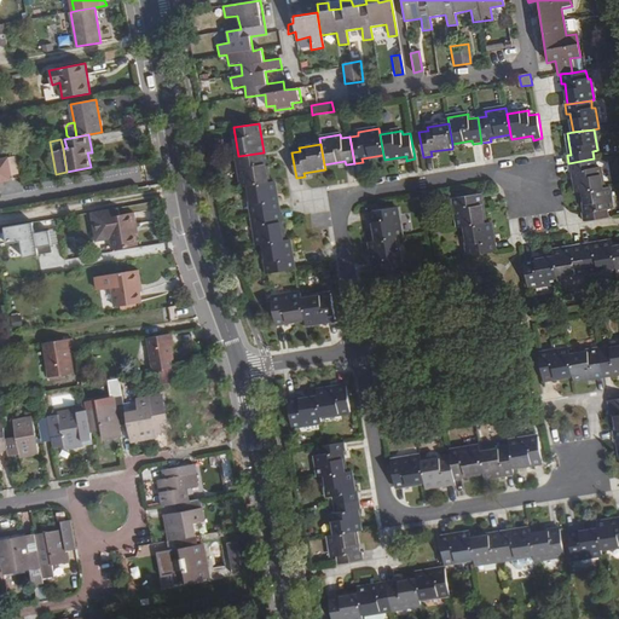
[(264,152),(238,156),(243,186),(248,185),(268,183),(264,152)]
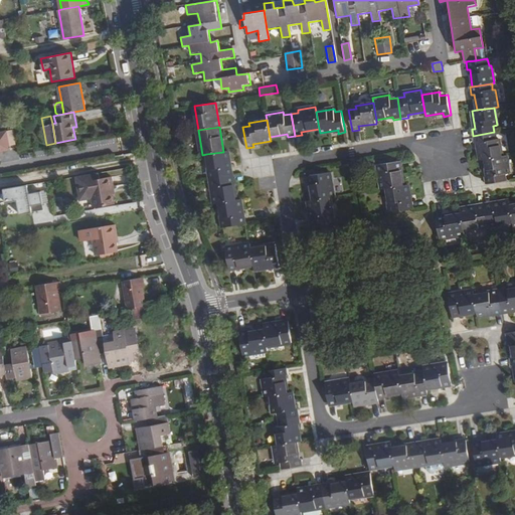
[(0,144),(9,143),(7,131),(0,131),(0,144)]
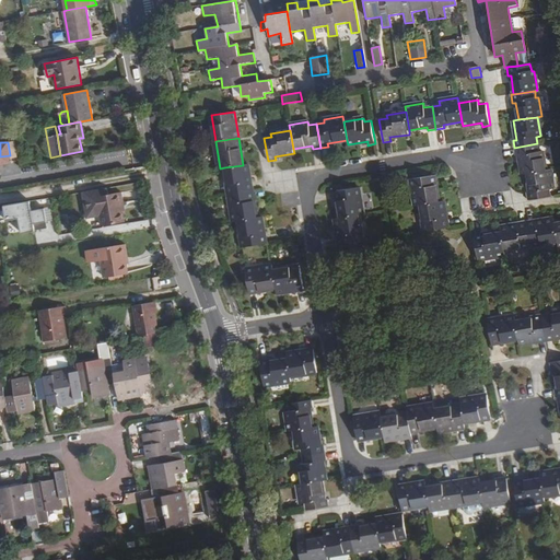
[(527,173),(546,171),(543,152),(539,152),(537,143),(514,148),(515,155),(518,155),(522,174),(527,173)]
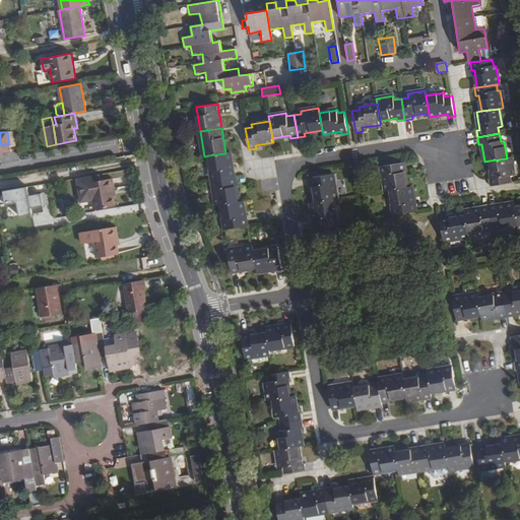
[(208,155),(212,181),(234,178),(230,152),(225,153),(208,155)]
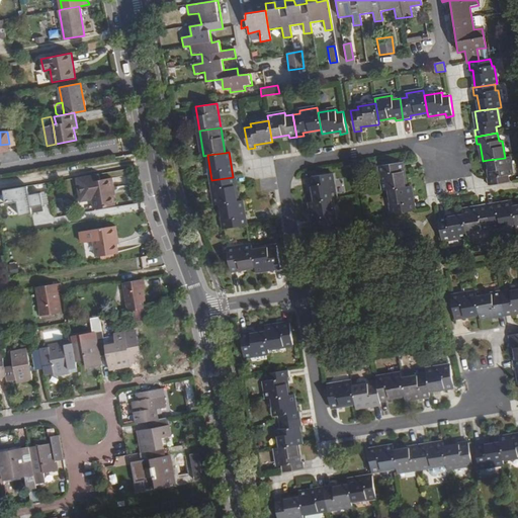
[(489,185),(510,182),(510,175),(512,175),(510,157),(505,158),(488,160),(491,178),(488,178),(489,185)]
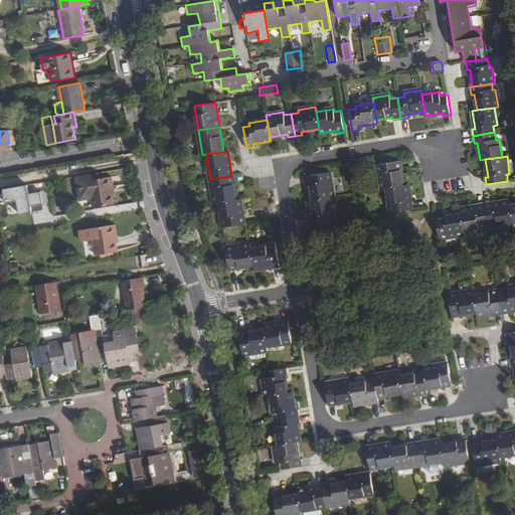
[(386,188),(403,185),(399,161),(378,165),(381,189),(386,188)]
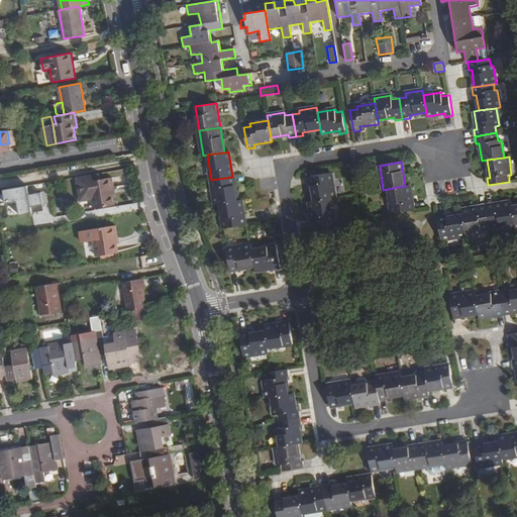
[(331,198),(335,197),(331,173),(309,177),(313,201),(331,198)]
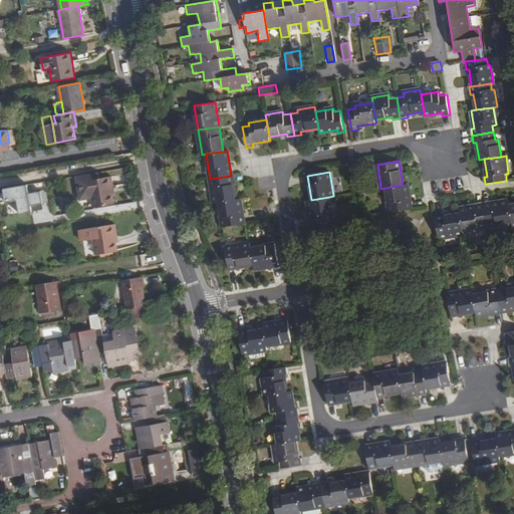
[(93,208),(114,204),(112,194),(111,187),(112,186),(111,177),(97,179),(96,173),(76,176),(80,200),(92,198),(93,208)]
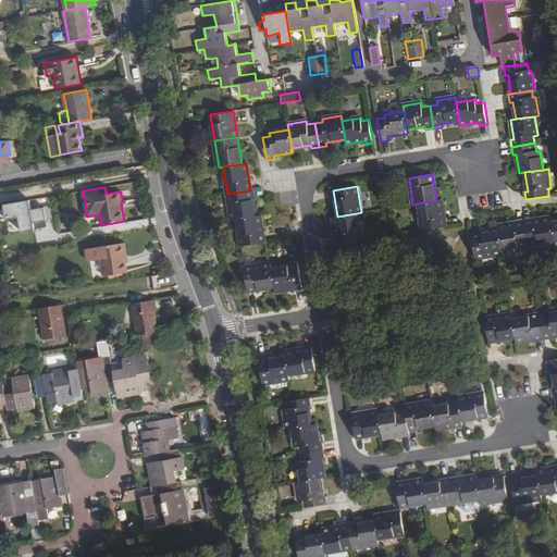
[(250,190),(227,194),(232,220),(237,219),(255,217),(250,190)]
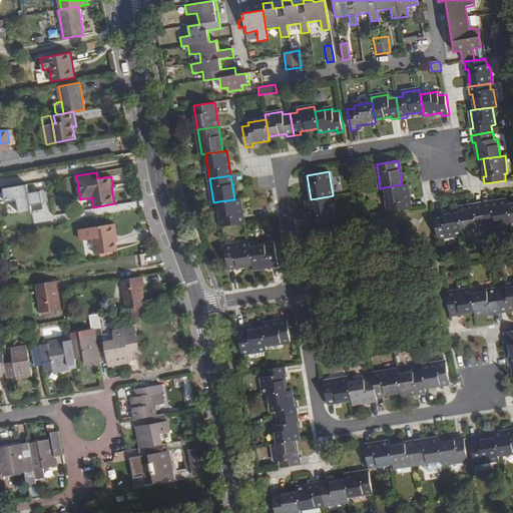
[(410,208),(407,183),(402,184),(385,187),(389,212),(410,208)]
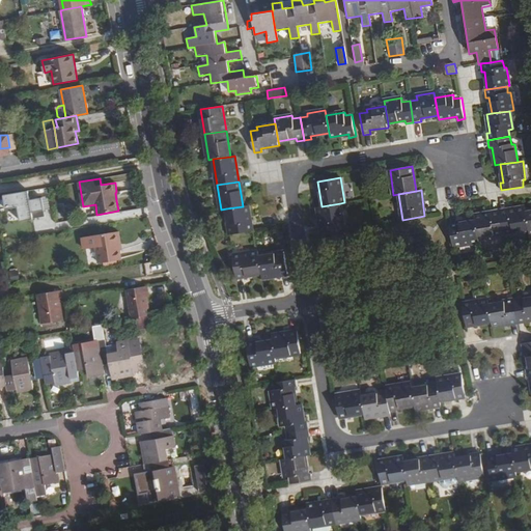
[(28,191),(4,195),(6,208),(18,206),(21,220),(46,216),(42,197),(30,199),(28,191)]
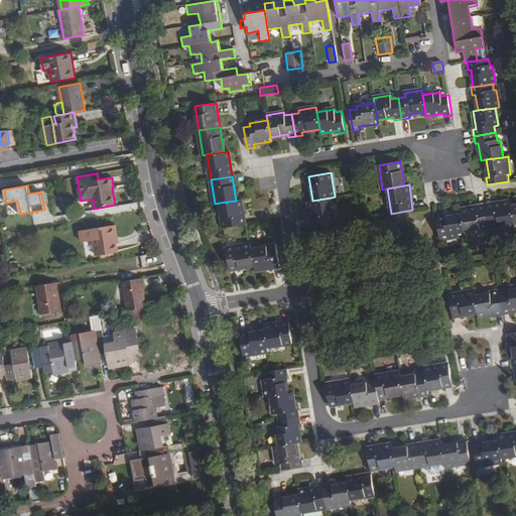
[(312,201),(308,202),(312,226),(335,223),(331,198),(312,201)]
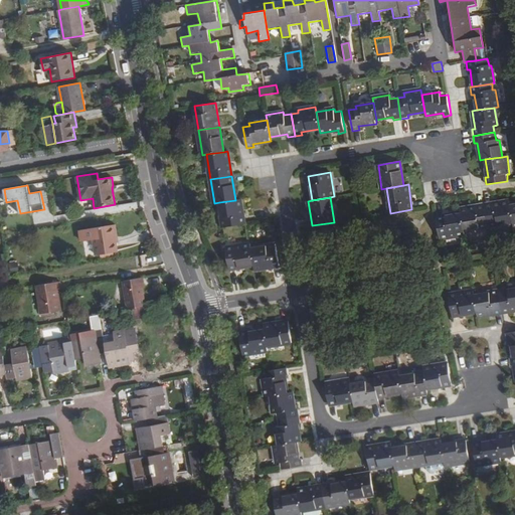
[(219,202),(223,227),(244,223),(240,199),(235,200),(219,202)]
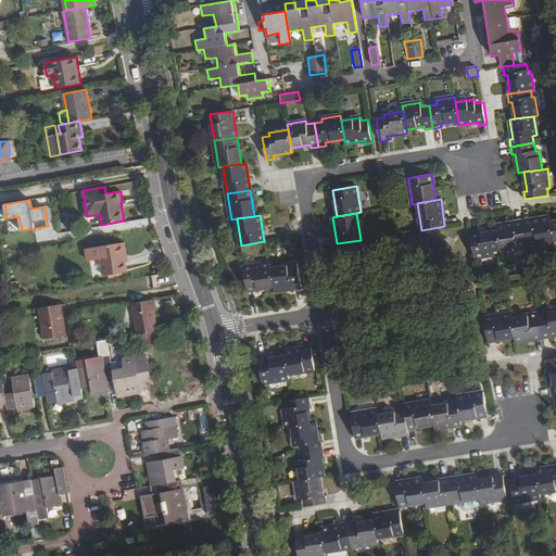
[(527,245),(554,241),(551,223),(550,217),(523,222),(527,245)]
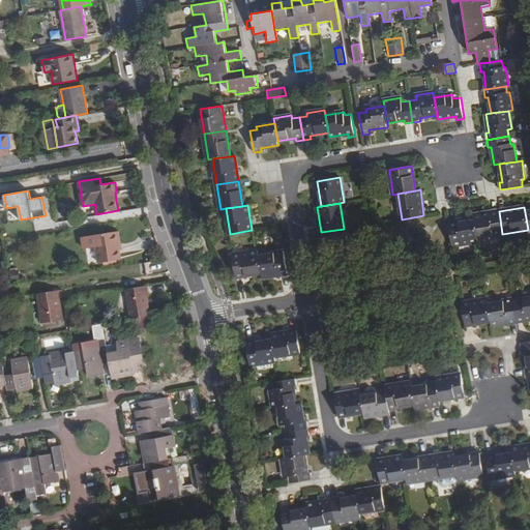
[(473,215),(474,221),(477,238),(502,234),(499,211),(473,215)]
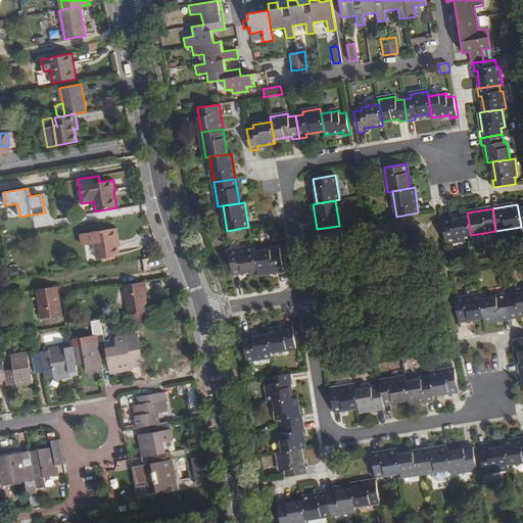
[(468,218),(442,221),(446,243),(471,239),(471,235),(468,218)]
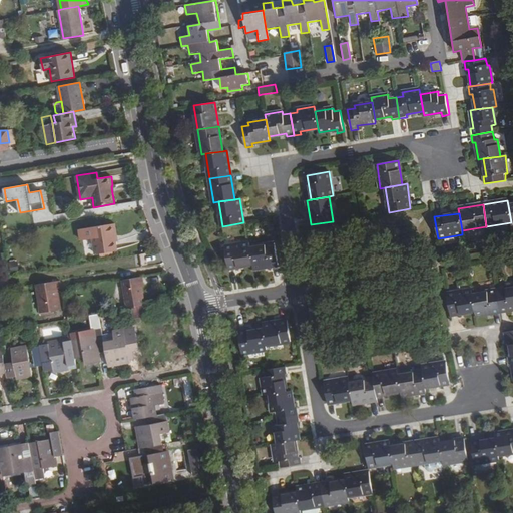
[(93,238),(95,253),(118,250),(115,236),(116,236),(114,223),(81,229),(83,240),(93,238)]
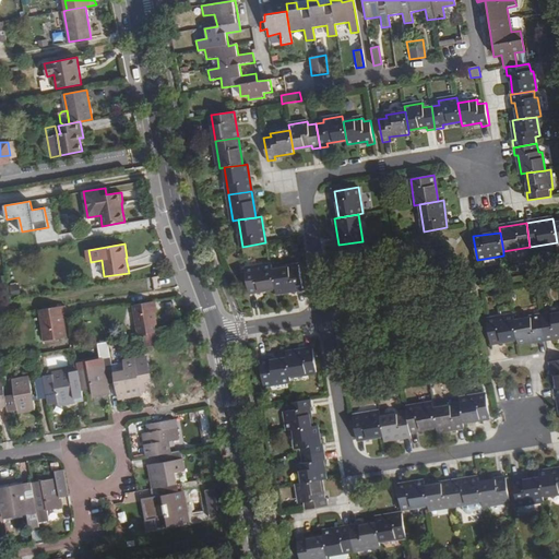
[(275,288),(272,270),(272,264),(245,269),(249,293),(275,288)]
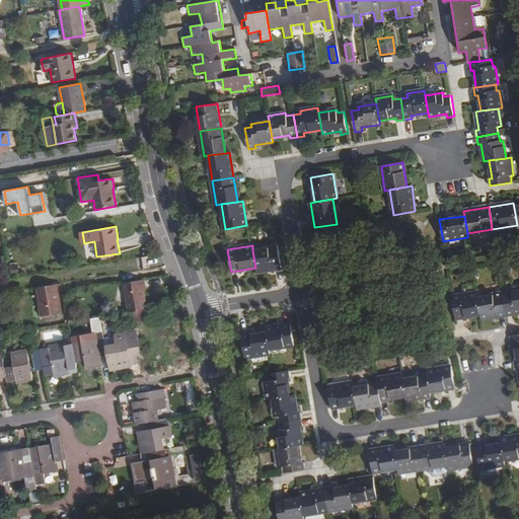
[(255,268),(256,272),(282,268),(278,246),(252,250),(255,268)]
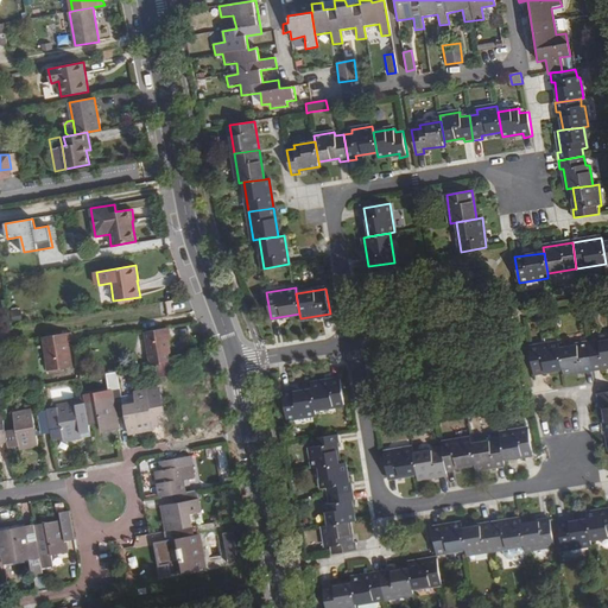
[(170,339),(169,328),(145,331),(151,366),(172,361),(168,340),(170,339)]
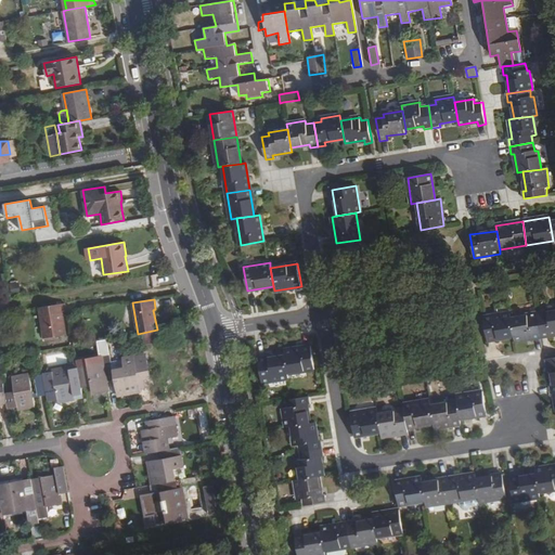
[(66,312),(65,302),(39,307),(43,338),(66,334),(63,312),(66,312)]
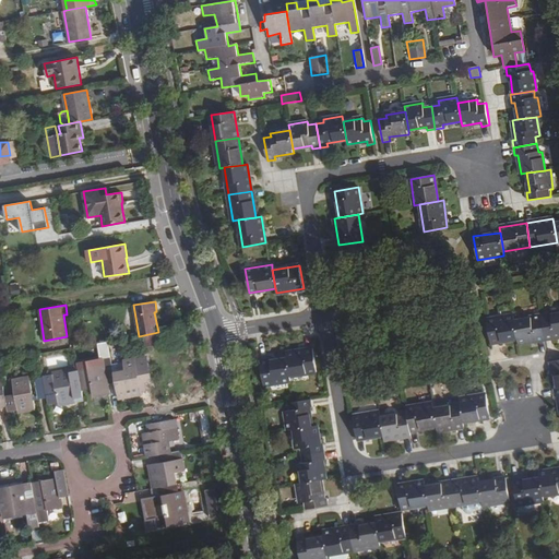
[(545,341),(558,337),(558,312),(540,317),(545,341)]
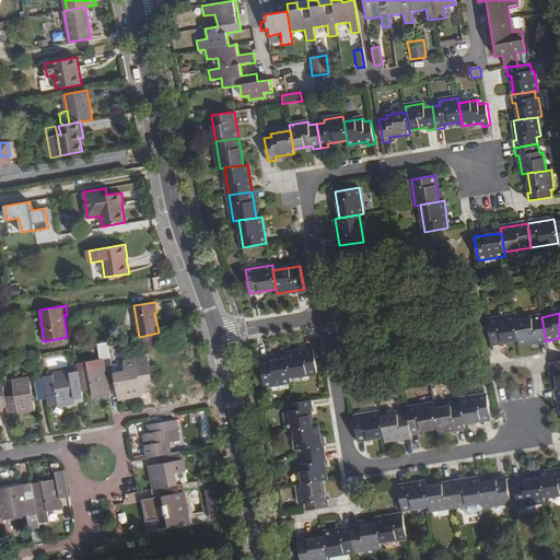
[(488,321),(492,343),(518,340),(515,321),(514,316),(488,321)]
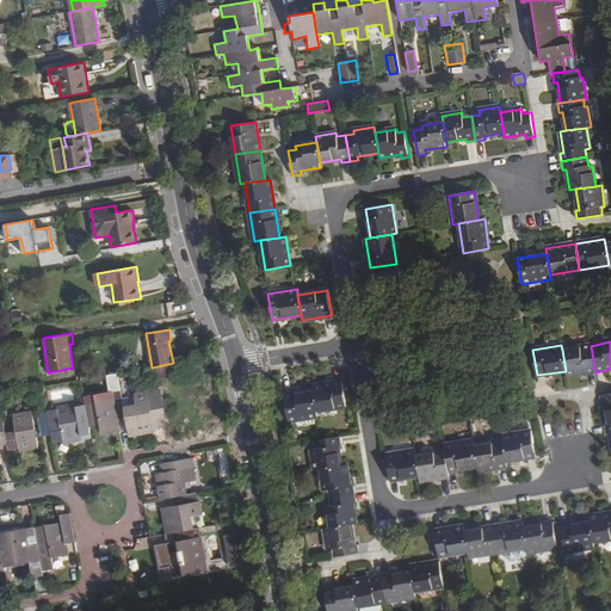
[(566,371),(567,377),(596,372),(591,346),(562,350),(566,371)]
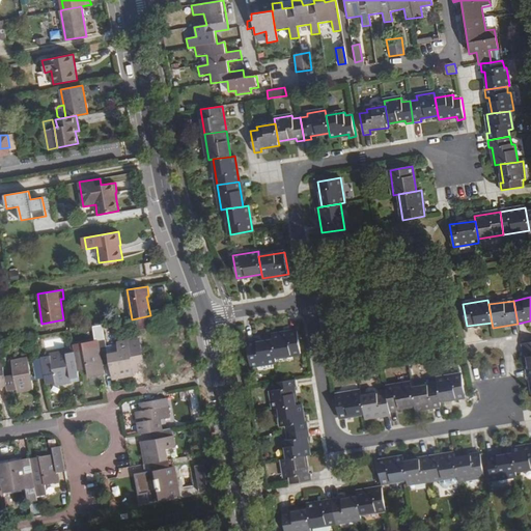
[(298,330),(272,334),(273,339),(276,356),(301,352),(298,330)]
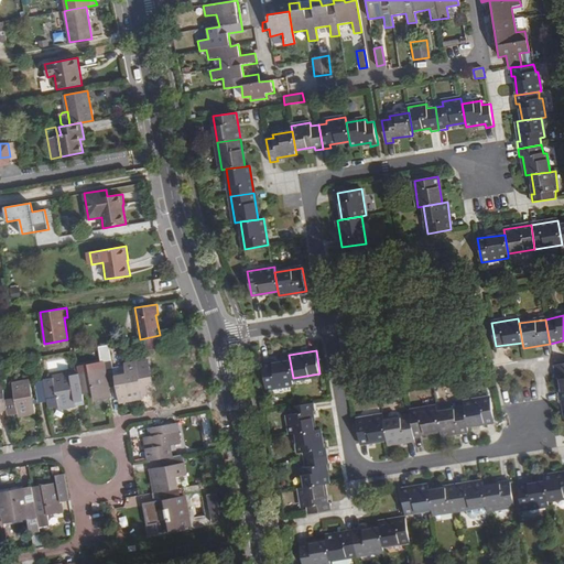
[(83,391),(83,394),(93,392),(95,401),(110,398),(109,389),(108,386),(116,383),(115,377),(111,360),(104,361),(105,368),(79,372),(83,391)]
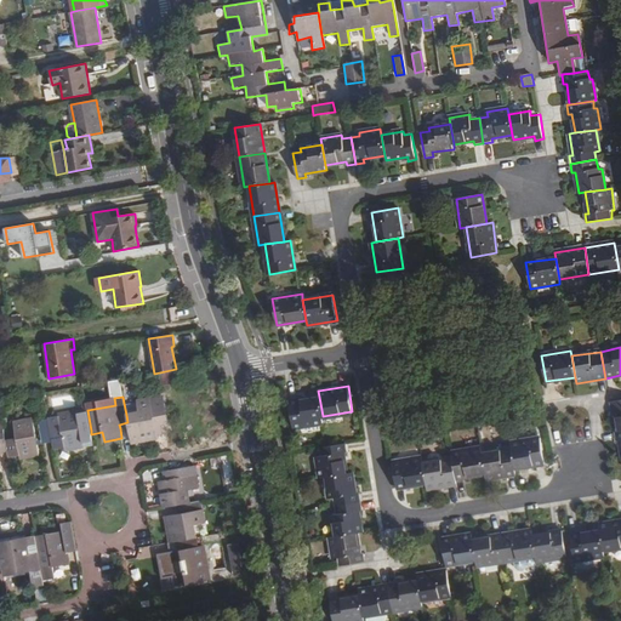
[(129,426),(131,443),(158,438),(155,426),(155,422),(164,421),(159,397),(137,402),(138,412),(126,415),(127,422),(129,426)]
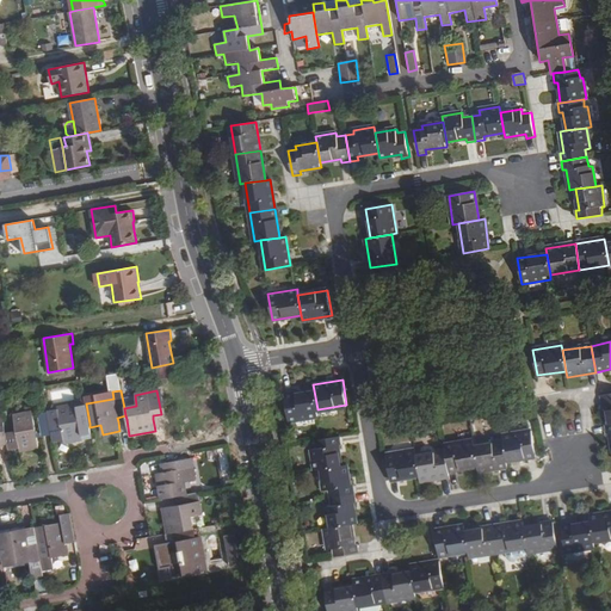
[(289,420),(319,415),(318,409),(314,390),(285,395),(289,420)]
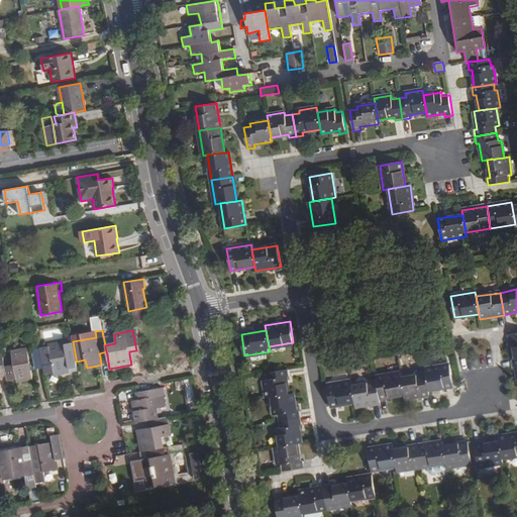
[(516,358),(516,332),(507,334),(508,342),(512,341),(514,359),(516,358)]
